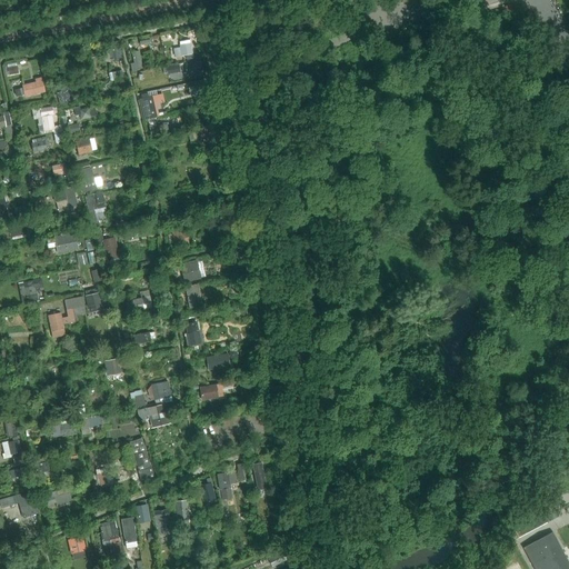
[(27,8),(26,0),(13,3),(16,11),(27,8)]
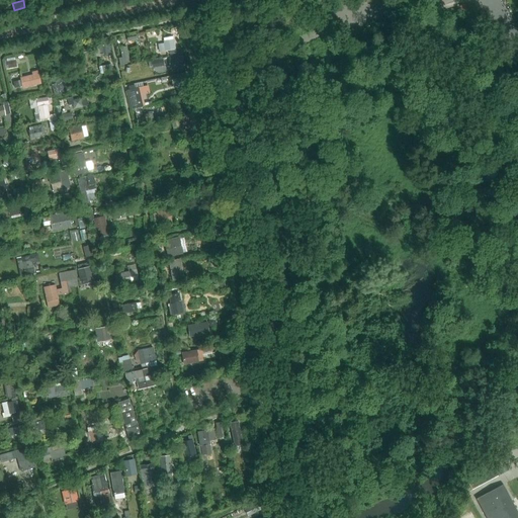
[(174,41),(158,45),(160,53),(169,51),(170,55),(176,54),(175,50),(176,50),(174,41)]
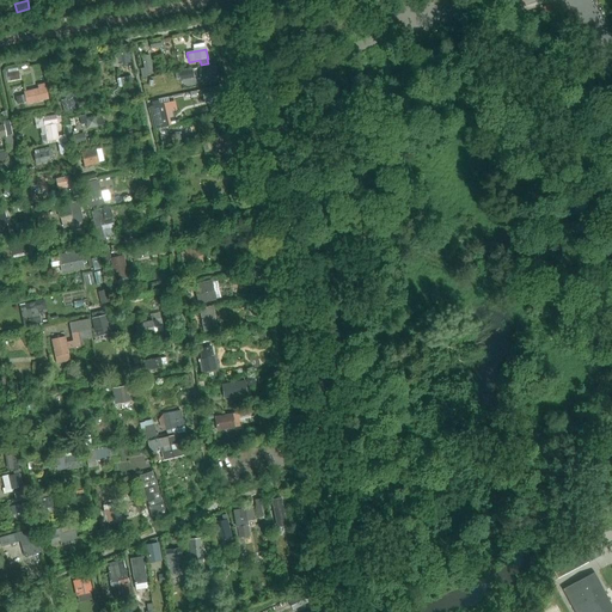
[(129,51),(117,54),(120,67),(132,65),(129,51)]
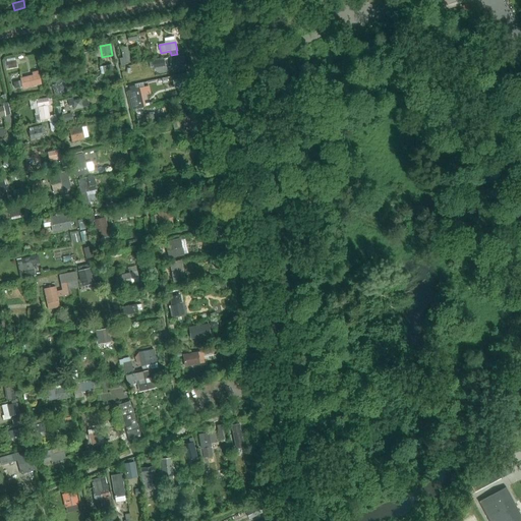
[(123,58),(119,59),(121,67),(125,66),(124,64),(130,63),(127,48),(121,49),(123,58)]
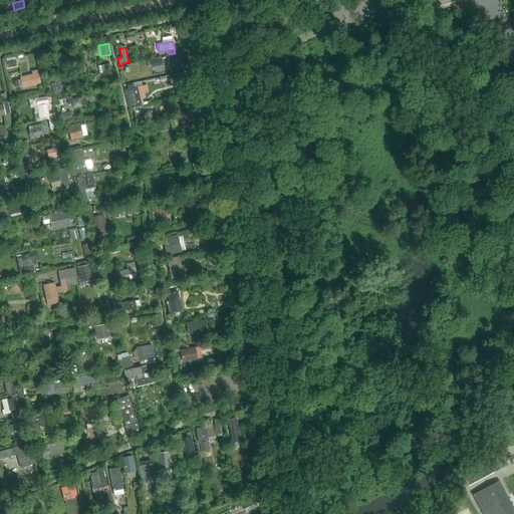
[(181,54),(167,57),(170,68),(184,65),(181,54)]
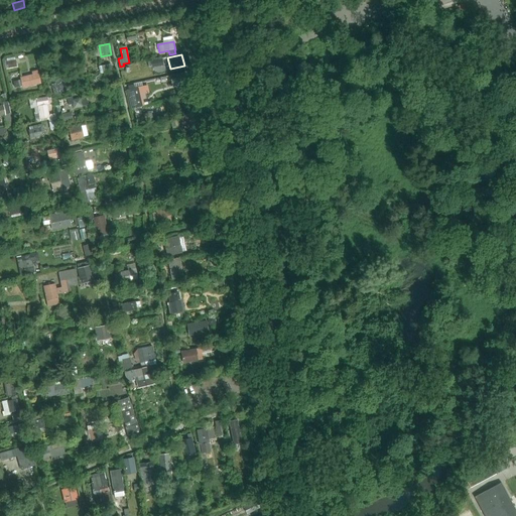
[(15,60),(7,61),(8,69),(17,67),(15,60)]
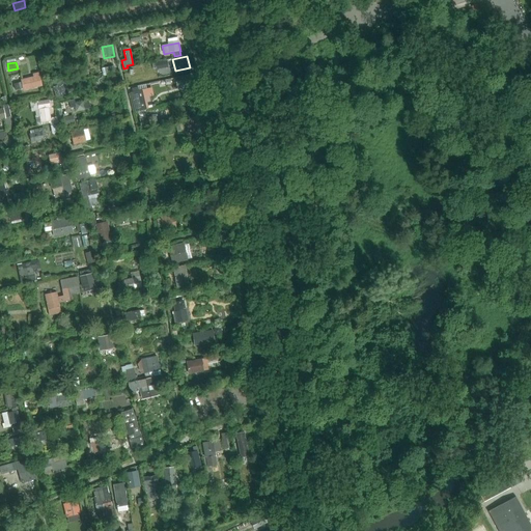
[(113,66),(102,70),(104,75),(115,73),(113,66)]
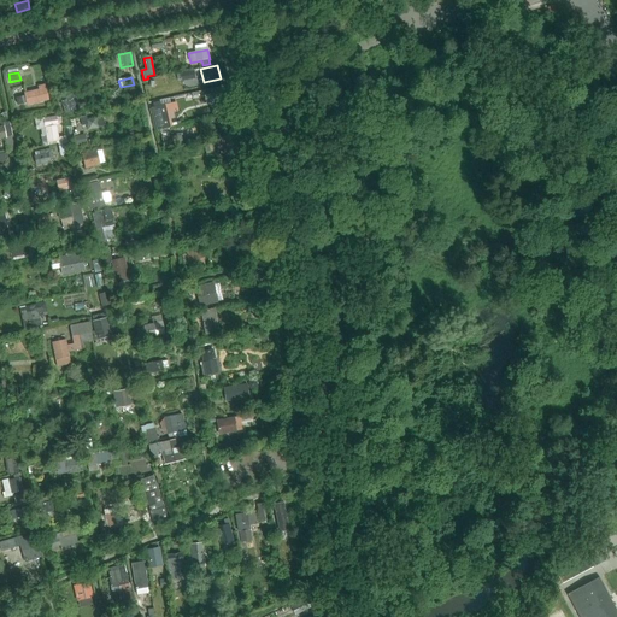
[(39,89),(24,93),(27,106),(50,100),(45,84),(37,86),(39,89)]
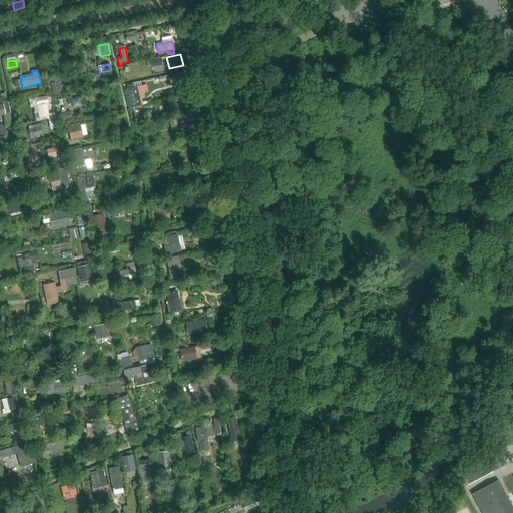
[(56,87),(52,88),(53,94),(68,91),(65,78),(55,81),(56,87)]
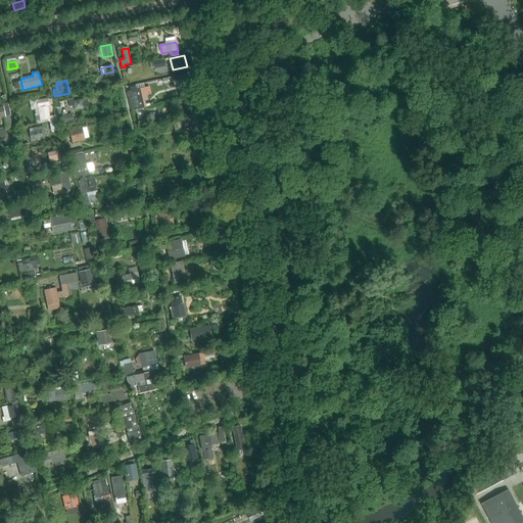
[(140,89),(128,91),(133,110),(144,107),(140,89)]
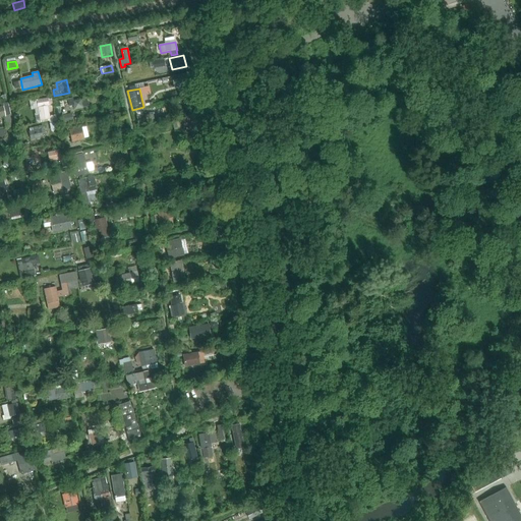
[(72,98),(67,100),(69,106),(73,105),(74,110),(89,106),(87,98),(73,102),(72,98)]
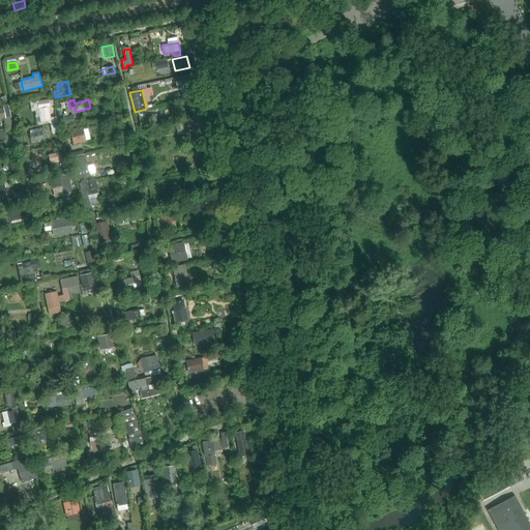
[(39,117),(35,118),(36,125),(58,121),(57,117),(53,118),(51,120),(49,107),(53,106),(52,100),(49,100),(37,101),(39,117)]
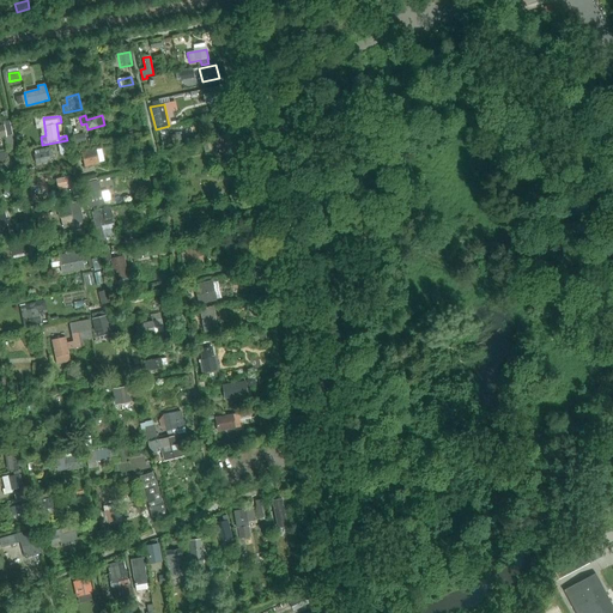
[(4,125),(0,126),(0,138),(6,137),(6,135),(12,134),(10,121),(4,122),(4,125)]
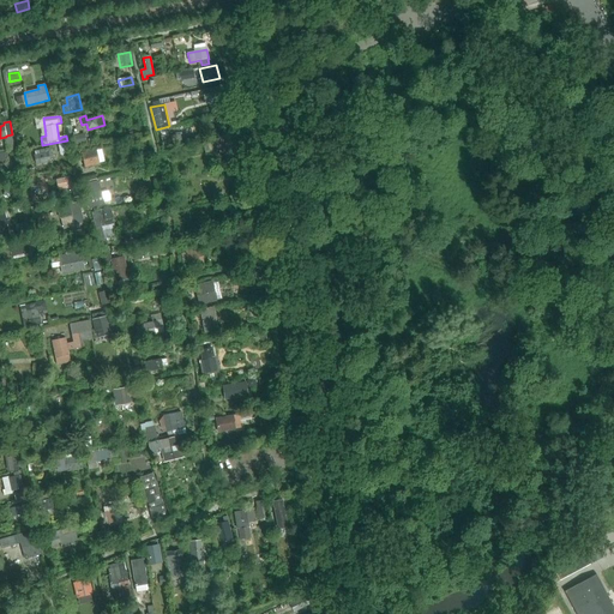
[(84,133),(73,136),(76,145),(86,143),(84,133)]
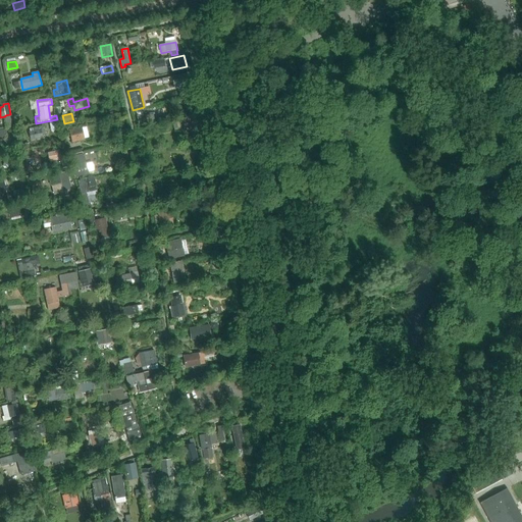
[(138,117),(137,117),(139,124),(154,120),(153,113),(151,114),(138,117)]
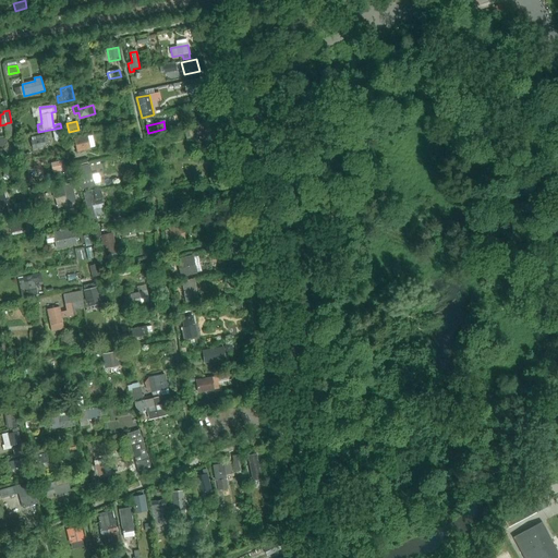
[(213,124),(195,129),(197,137),(208,135),(210,142),(216,141),(213,124)]
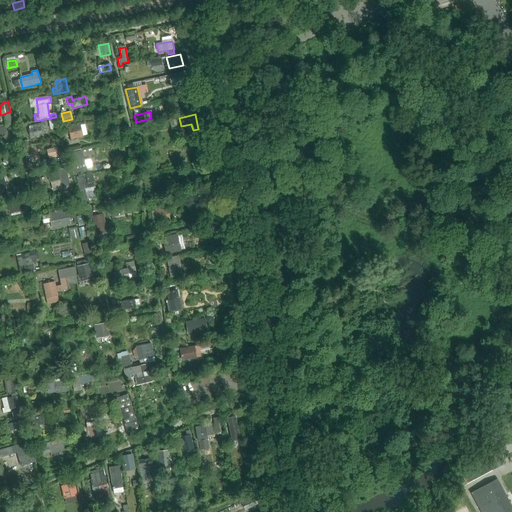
[(29,129),(28,129),(30,137),(42,135),(42,132),(45,131),(43,126),(42,126),(42,123),(32,125),(33,128),(29,129)]
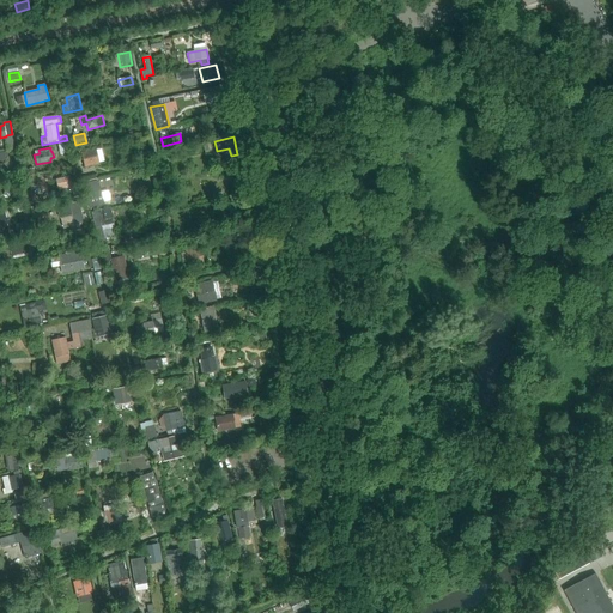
[(96,149),(82,152),(85,167),(99,164),(96,149)]
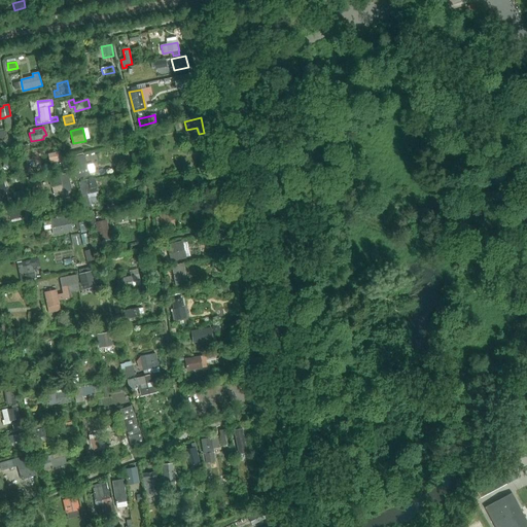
[(61,150),(48,152),(51,169),(66,166),(65,161),(63,161),(61,150)]
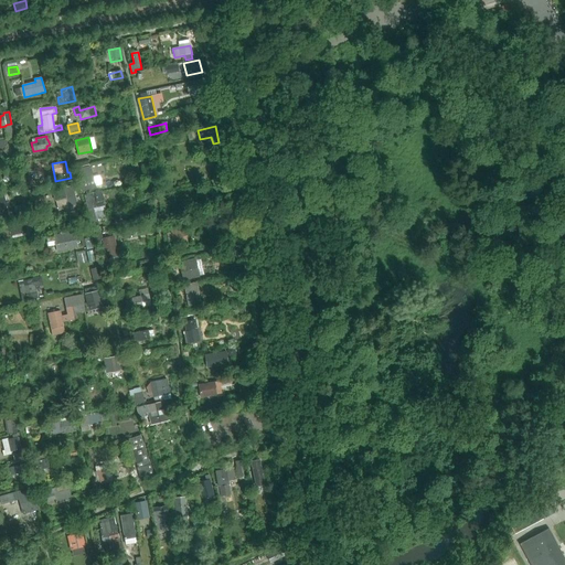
[(84,183),(81,184),(83,192),(96,189),(91,166),(81,169),(84,183)]
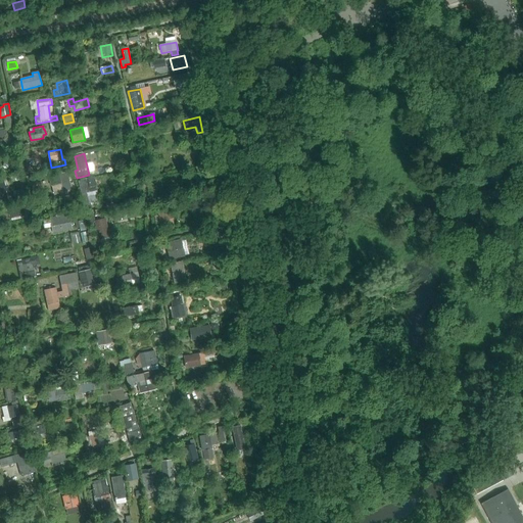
[(67,172),(49,176),(51,186),(61,184),(63,192),(72,190),(67,172)]
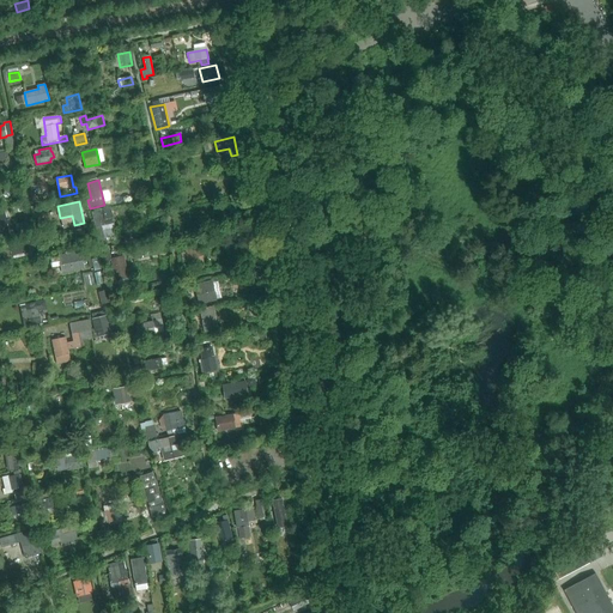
[(249,219),(247,205),(236,207),(240,222),(249,219)]
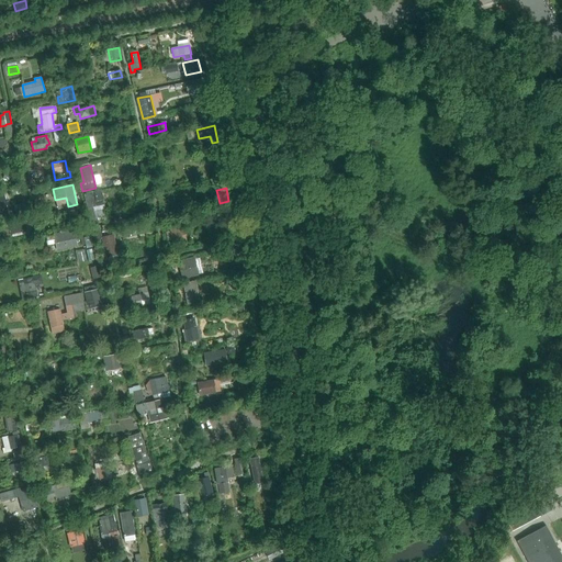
[(101,190),(83,194),(89,221),(101,217),(99,206),(104,205),(101,190)]
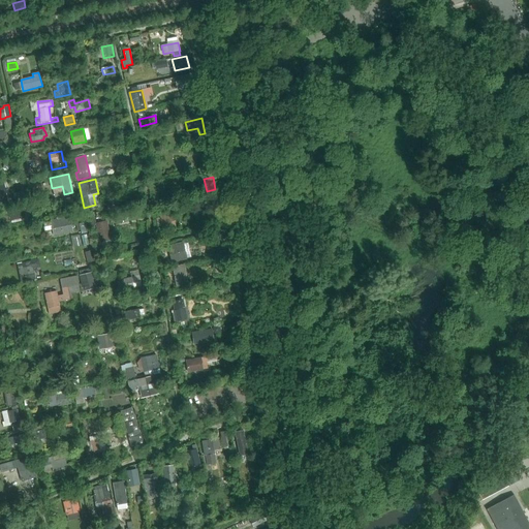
[(188,190),(180,192),(181,198),(189,196),(188,190)]
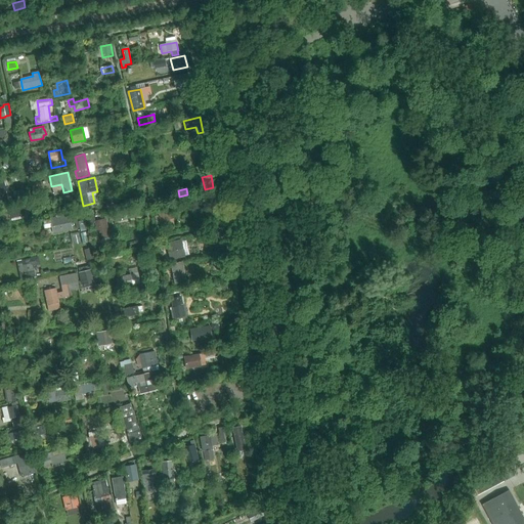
[(24,189),(13,191),(13,195),(15,201),(26,199),(24,189)]
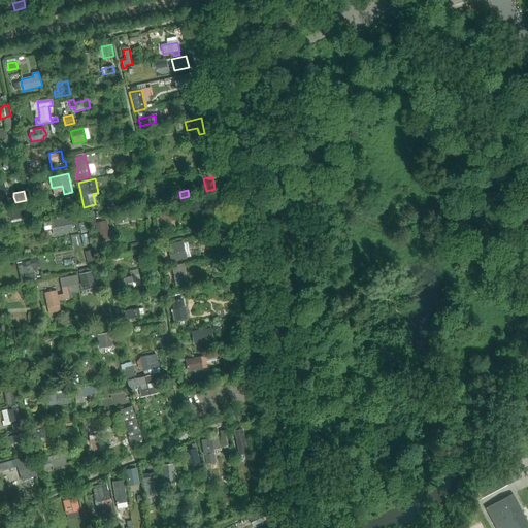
[(9,216),(0,218),(2,224),(26,219),(23,204),(7,207),(9,216)]
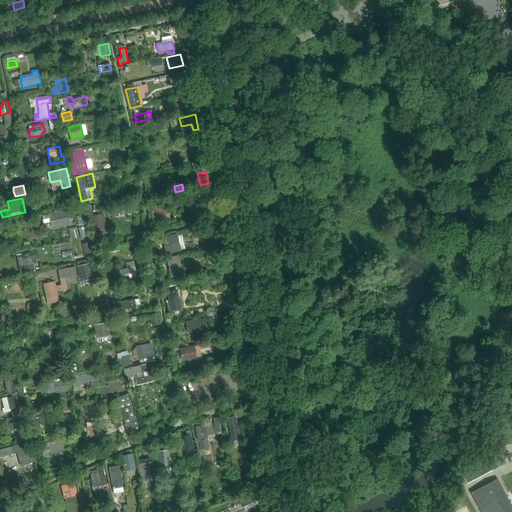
[(153,211),(151,211),(152,219),(157,219),(157,223),(170,220),(167,207),(155,210),(153,211)]
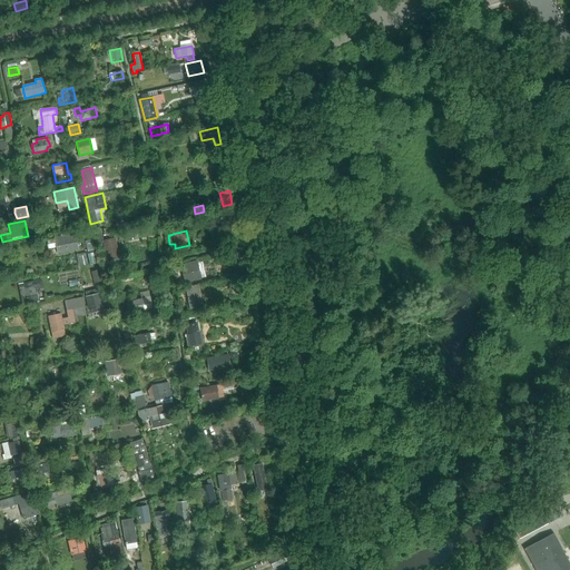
[(79,234),(47,239),(48,244),(56,243),(58,254),(66,253),(66,252),(78,249),(77,242),(81,241),(79,234)]
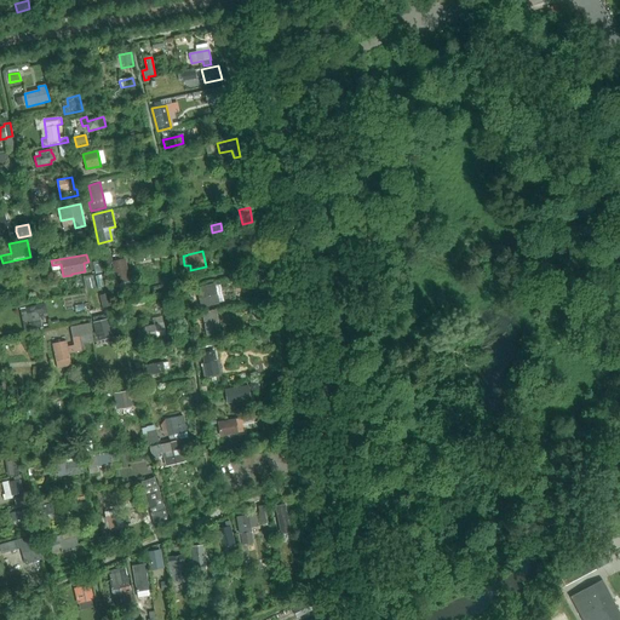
[(125,259),(113,262),(116,285),(130,281),(125,259)]
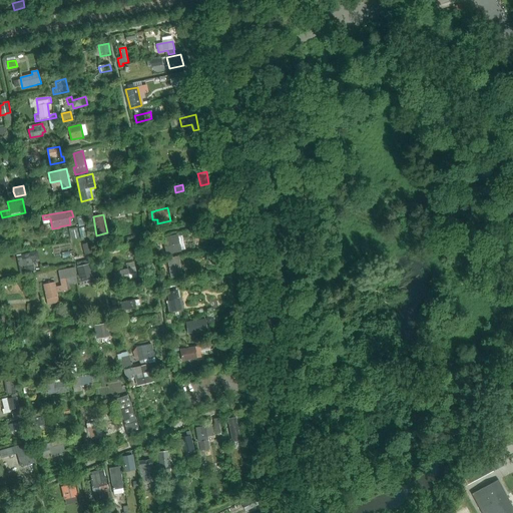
[(177,234),(162,238),(166,254),(181,251),(177,234)]
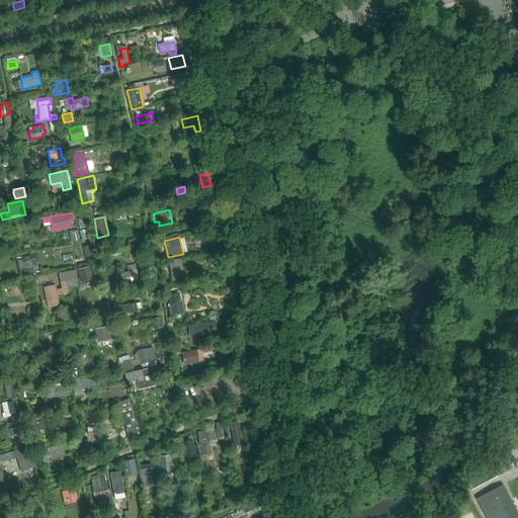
[(84,247),(83,248),(86,258),(93,256),(90,246),(84,247)]
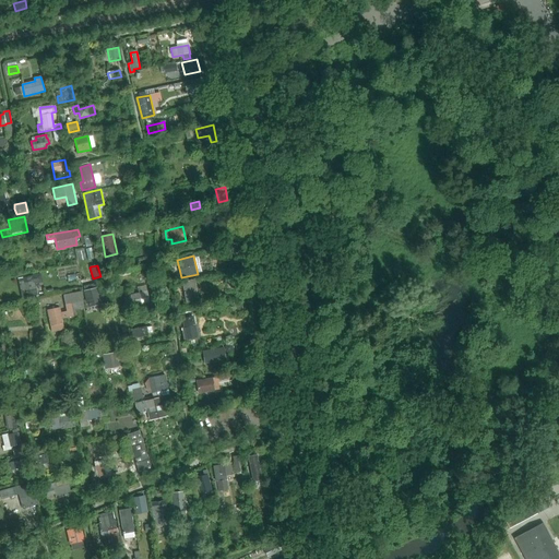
[(40,275),(19,280),(22,297),(36,295),(34,283),(42,281),(40,275)]
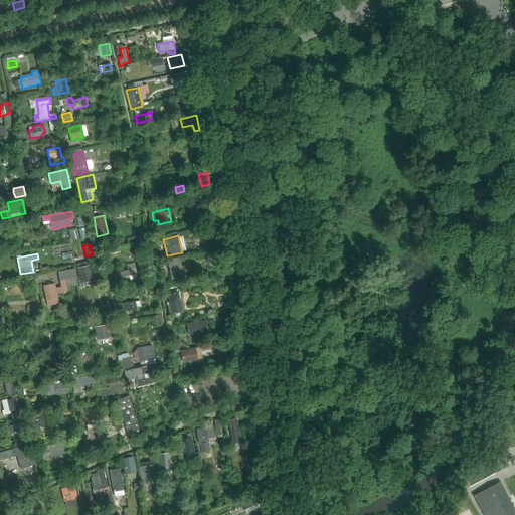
[(179,258),(167,260),(171,279),(183,276),(179,258)]
